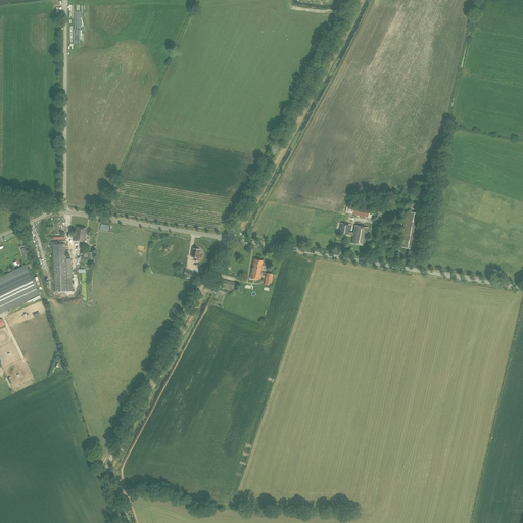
[(352,214),(368,218),(373,218),(373,215),(375,216),(376,212),(353,207),(346,206),(345,212),(352,214)]
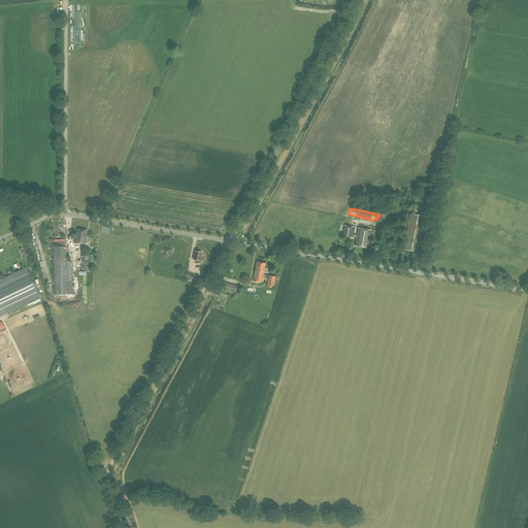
[(426,217),(409,213),(403,250),(420,253),(426,217)]
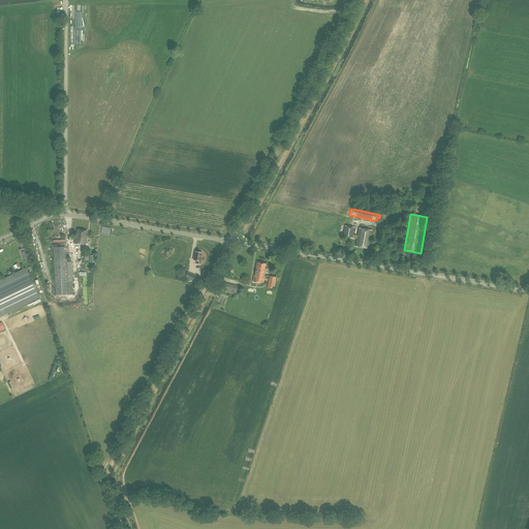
[(407,223),(402,222),(403,221),(399,220),(399,222),(396,221),(396,223),(398,224),(398,228),(406,230),(407,223)]
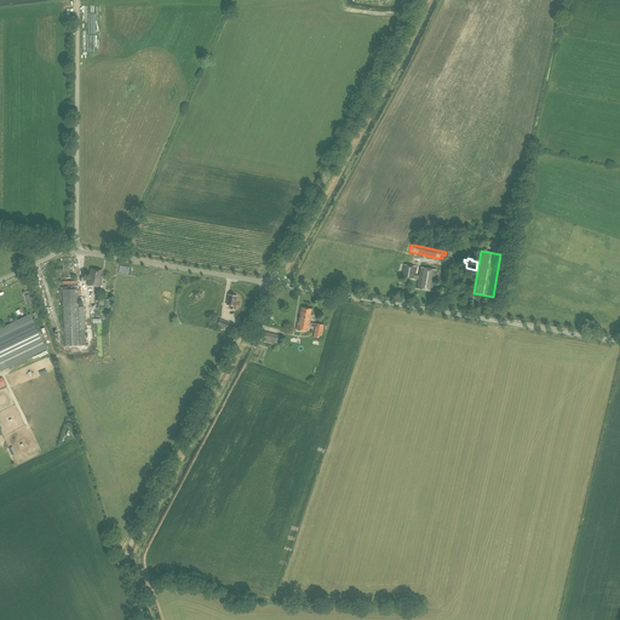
[(419,276),(414,275),(415,267),(405,264),(402,277),(413,279),(414,279),(418,280),(417,288),(432,292),(436,270),(420,268),(419,276)]
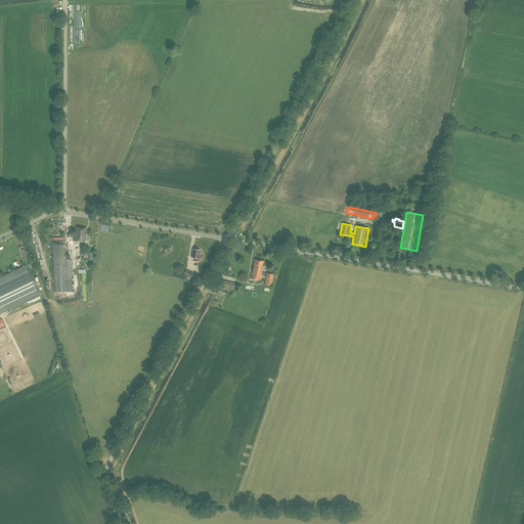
[(85,243),(86,236),(85,236),(86,229),(77,227),(76,234),(75,234),(74,241),(85,243)]
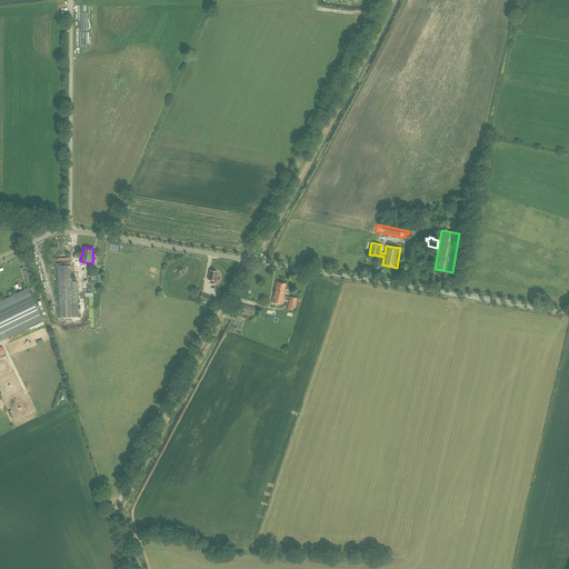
[(58,266),(59,303),(60,318),(78,317),(77,281),(72,281),(71,266),(58,266)]
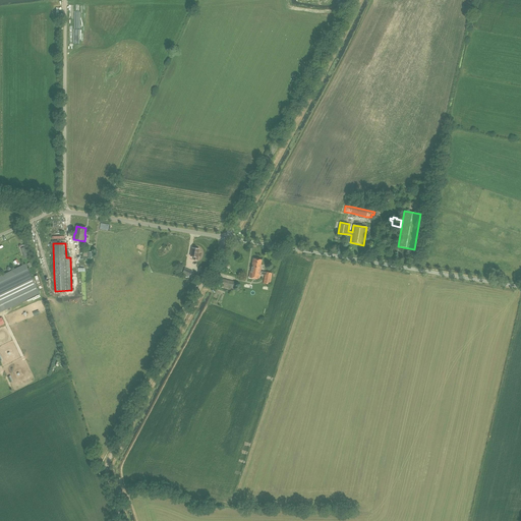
[(198,249),(192,247),(190,255),(193,256),(193,259),(197,261),(198,252),(198,249)]
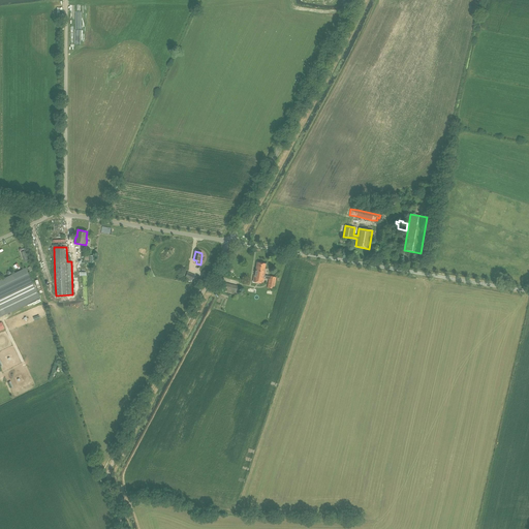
[(263,278),(269,279),(268,287),(274,289),(276,277),(265,275),(265,272),(266,263),(257,262),(256,271),(255,271),(253,282),(262,283),(263,278)]
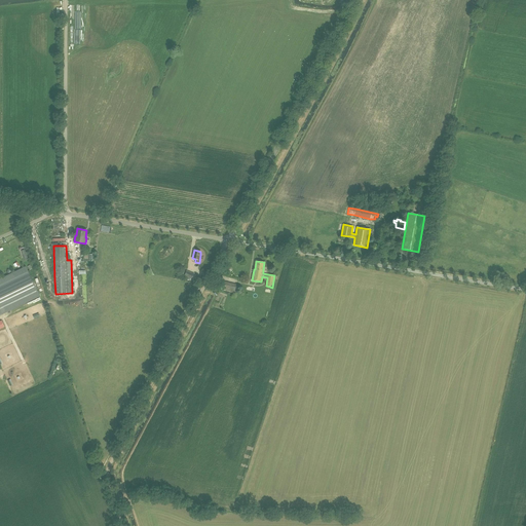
[(25,267),(0,279),(0,315),(39,297),(25,267)]
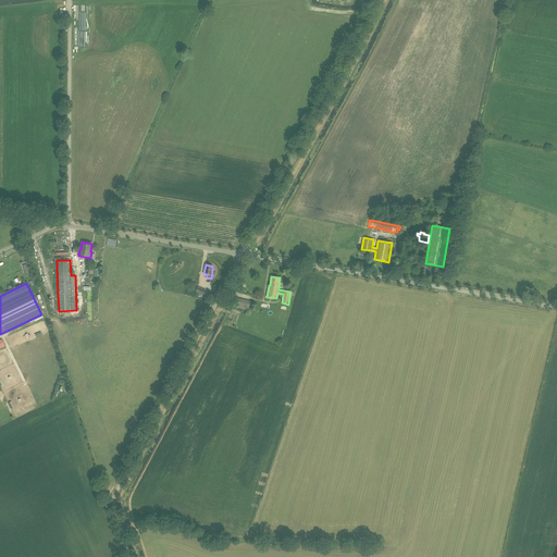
[(197,286),(196,292),(203,296),(206,291),(197,286)]
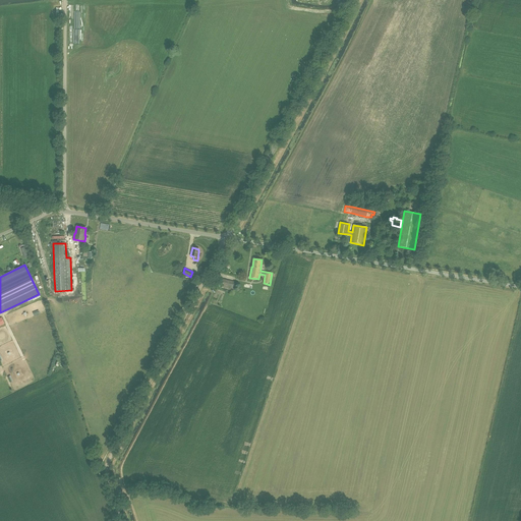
[(234,282),(220,278),(218,287),(233,290),(233,289),(235,290),(237,284),(234,283),(234,282)]
